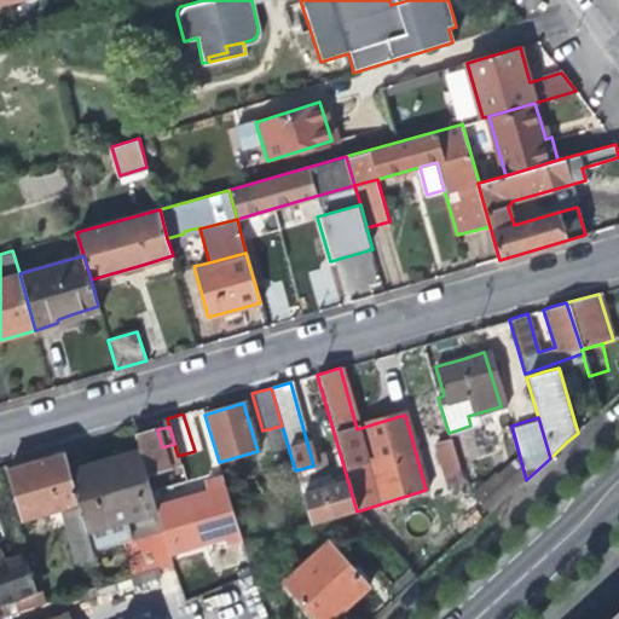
[(134,435),(137,445),(146,478),(169,470),(162,447),(157,429),(157,428),(146,432),(134,435)]
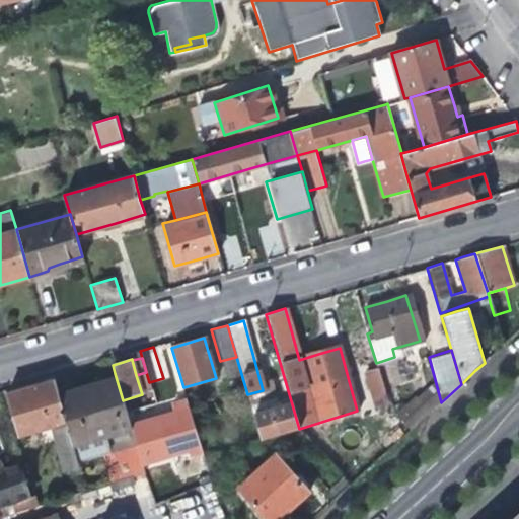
[(377,404),(387,401),(377,368),(367,371),(377,404)]
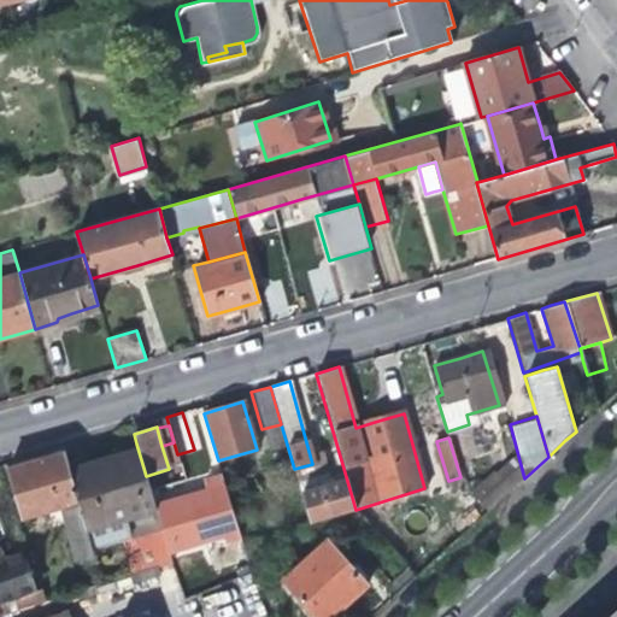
[(171,564),(169,556),(154,507),(146,476),(136,444),(104,453),(66,464),(92,552),(124,542),(134,575),(171,564)]
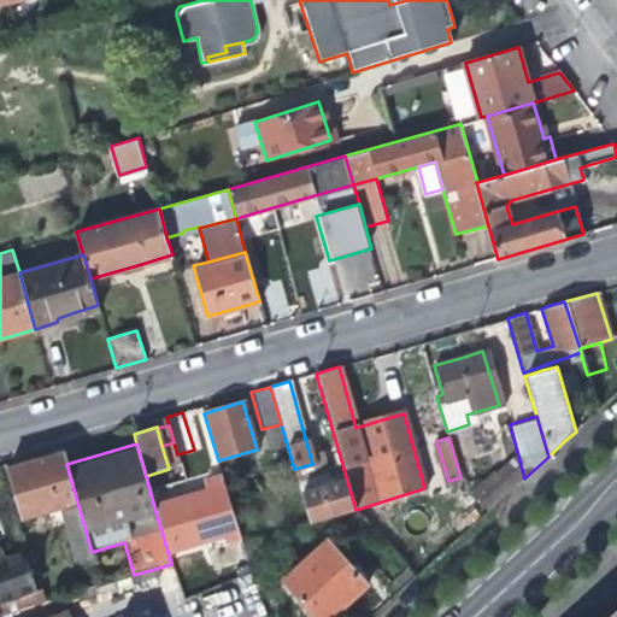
[(93,556),(92,552),(66,464),(64,453),(37,460),(6,469),(19,515),(59,504),(75,560),(93,556)]
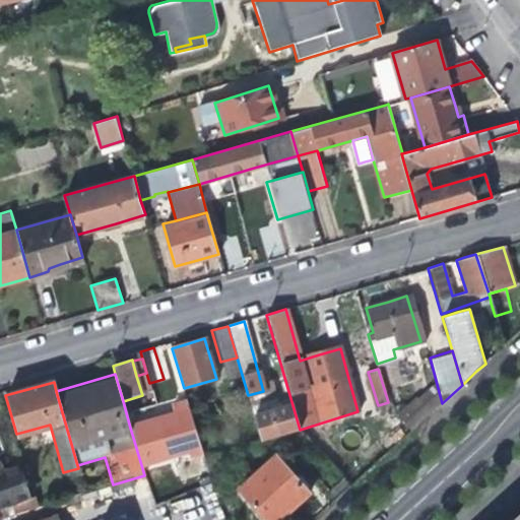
[(269,410),(263,391),(248,395),(253,415),(269,410)]
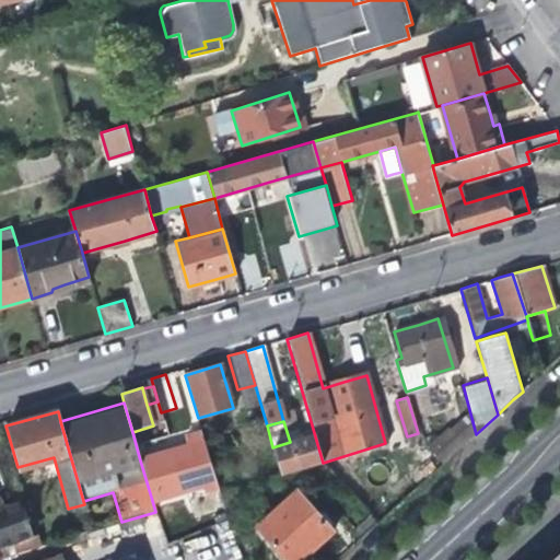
[(290,442),(272,447),(281,476),(323,463),(313,429),(305,431),(307,438),(300,440),(290,442)]
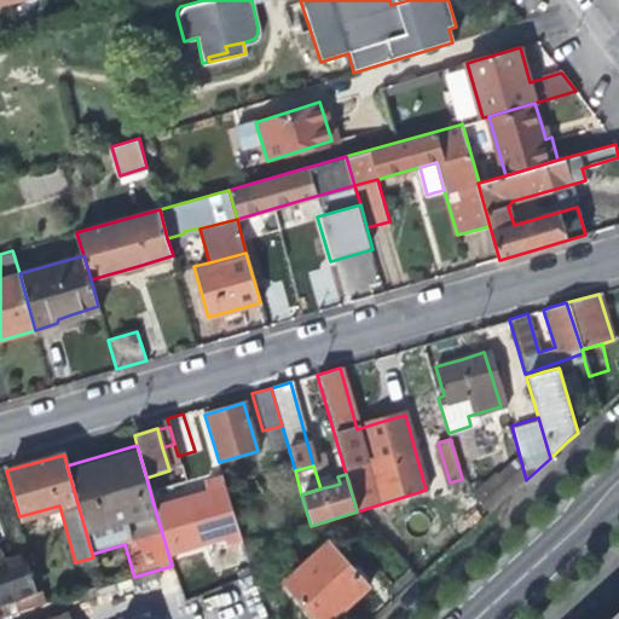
[(474,493),(490,512),(513,492),(495,474),(474,493)]
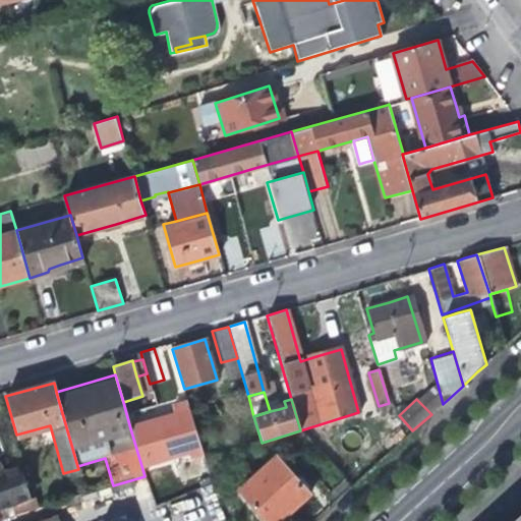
[(174,415),(161,419),(172,460),(186,456),(188,461),(203,456),(186,403),(178,405),(172,407),(174,415)]
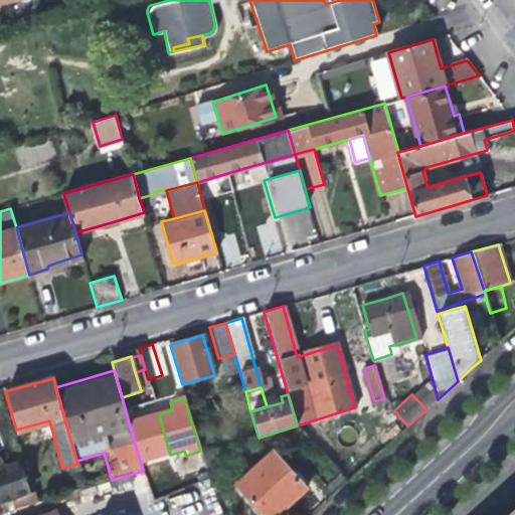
[(159,414),(129,423),(141,464),(170,455),(159,414)]
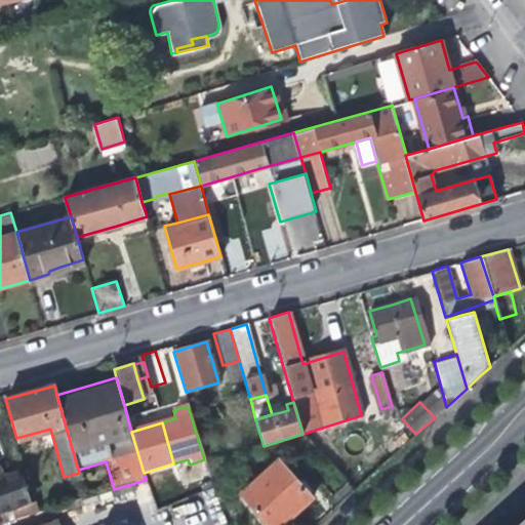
[(0,522),(38,512),(36,507),(29,509),(28,505),(29,503),(18,467),(8,470),(0,439),(0,522)]
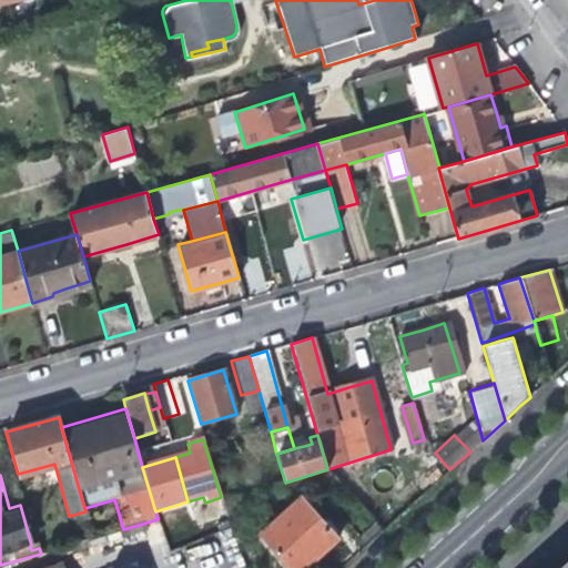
[(302,499),(261,536),(288,567),(306,567),(320,557),(338,540),(302,499)]
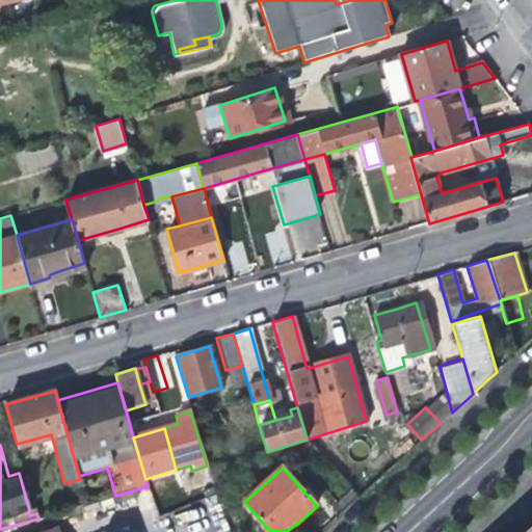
[(336,501),(343,510),(357,497),(350,488),(336,501)]
